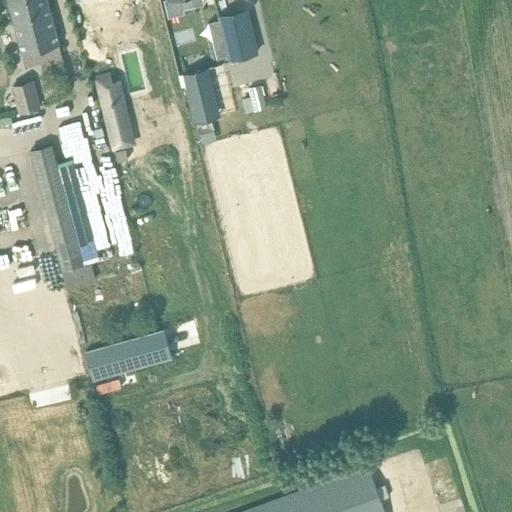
[(7,0),(9,4),(22,60),(59,51),(46,0),(7,0)]
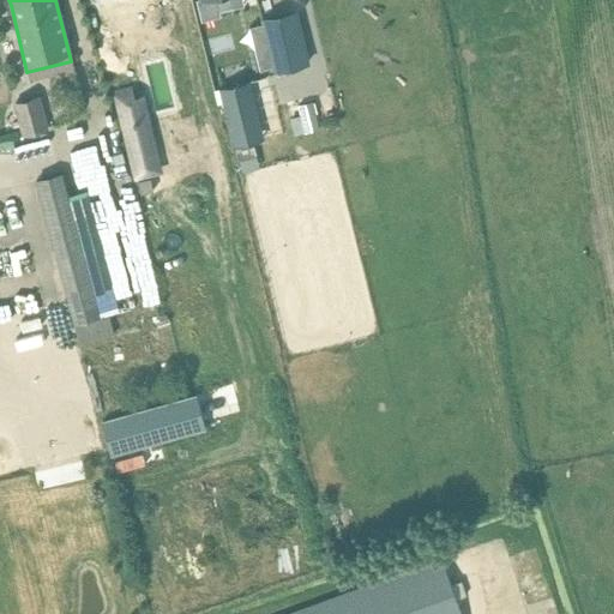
[(199,0),(205,19),(221,16),(216,0),(199,0)]
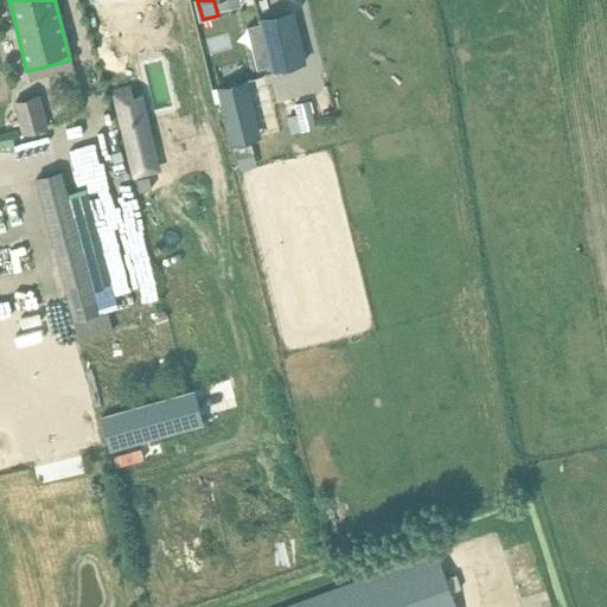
[(262,24),(247,27),(257,70),(272,66),(273,71),(305,63),(292,12),(267,18),(261,19),(262,24)]
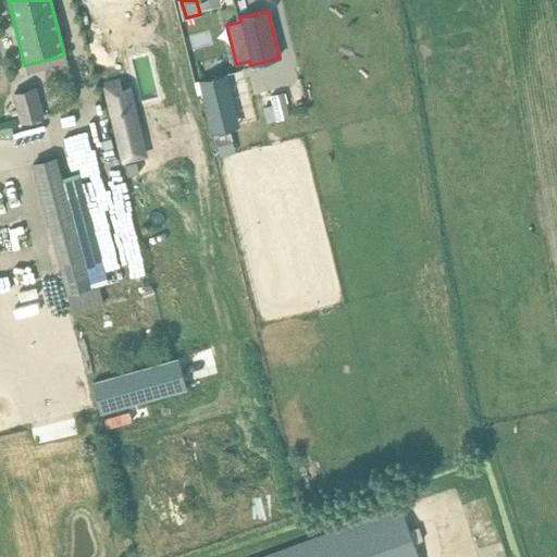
[(219,15),(189,23),(196,47),(225,39),(219,15)]
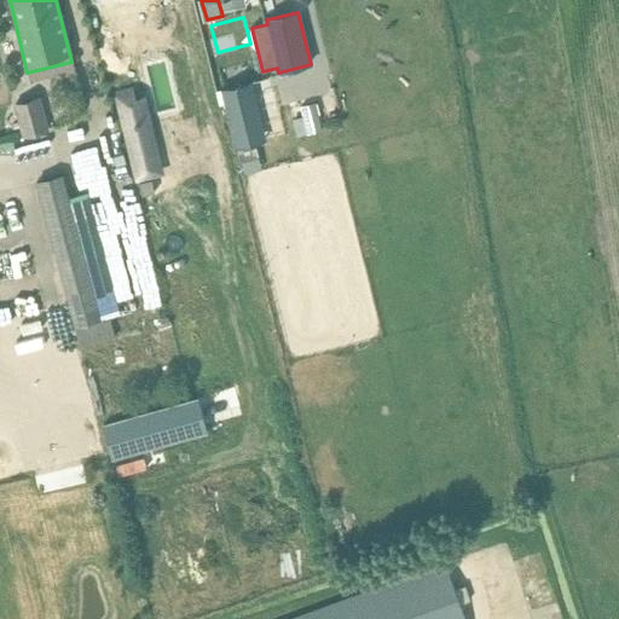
[(250,84),(220,91),(235,148),(236,148),(255,143),(265,140),(250,84)]
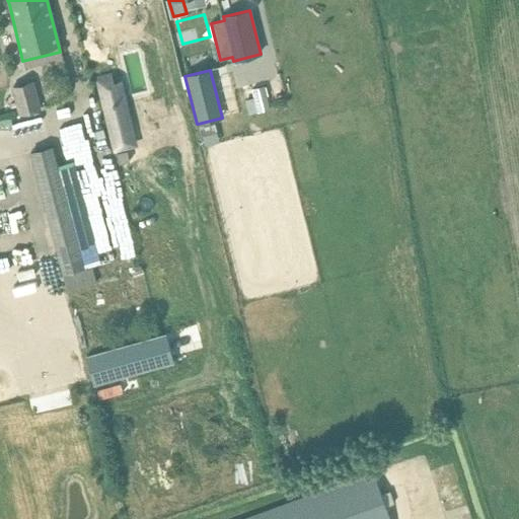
[(110,73),(96,77),(98,85),(108,127),(129,122),(119,81),(113,82),(110,73)]
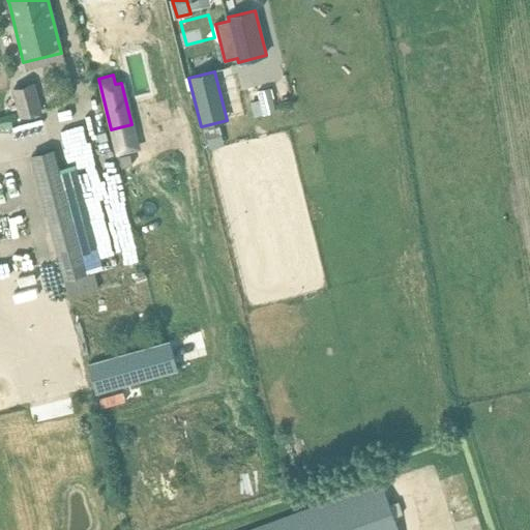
[(20,116),(39,111),(32,84),(12,89),(20,116)]
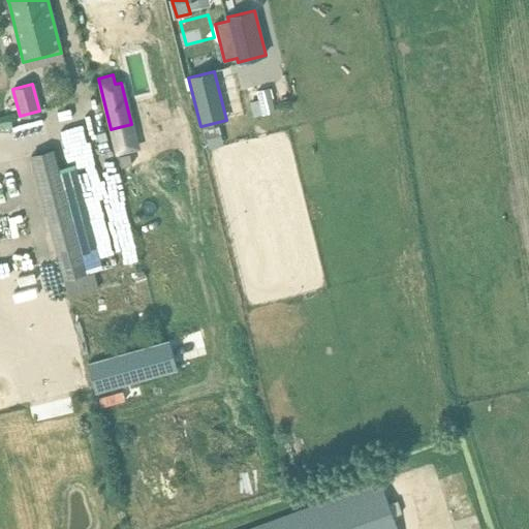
[(269,89),(257,92),(262,116),(275,113),(269,89)]
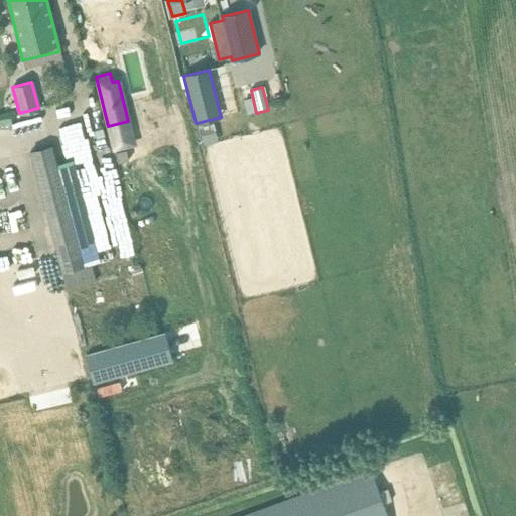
[(47,147),(29,152),(60,272),(61,272),(85,266),(92,264),(100,262),(74,160),(57,164),(52,146),(47,147)]
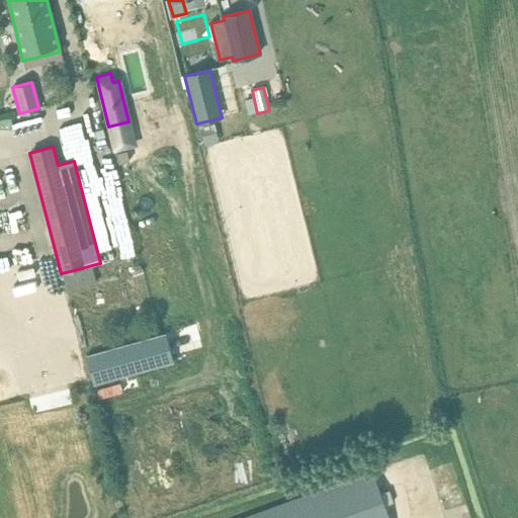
[(24,149),(0,155),(0,259),(15,315),(66,300),(24,149)]
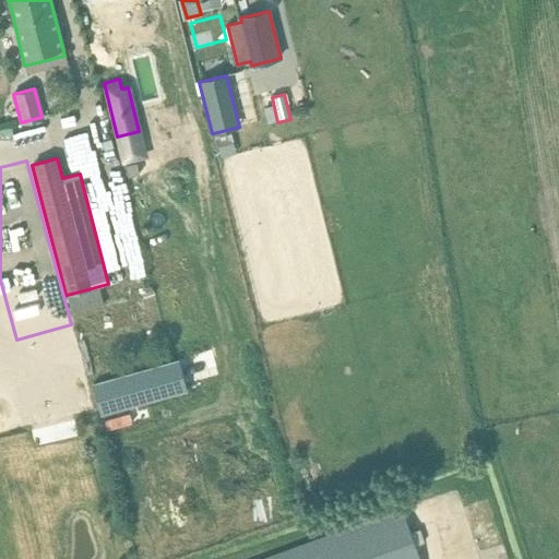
[(137,163),(126,165),(128,177),(139,174),(137,163)]
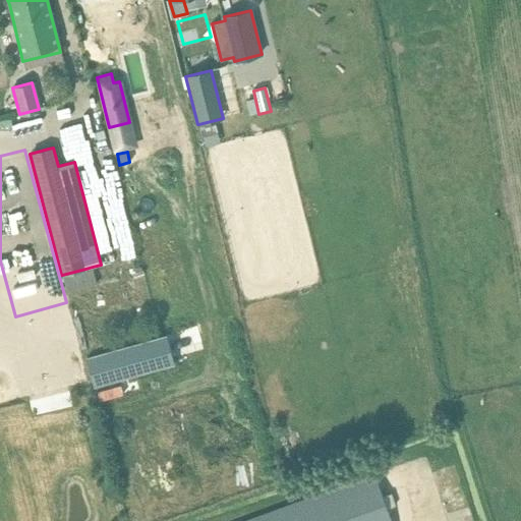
[(85,269),(62,275),(67,293),(97,285),(93,267),(85,269)]
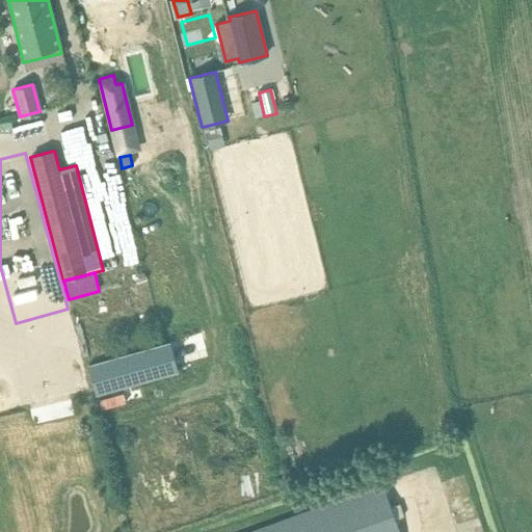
[(165,343),(89,365),(97,394),(179,371),(178,367),(170,342),(165,343)]
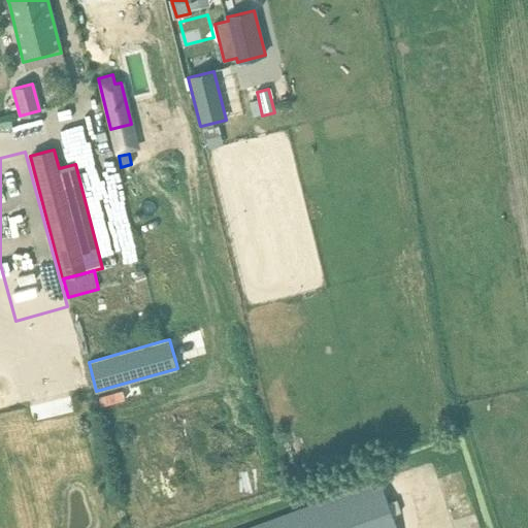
[(395,527),(378,481),(246,527),(395,527)]
